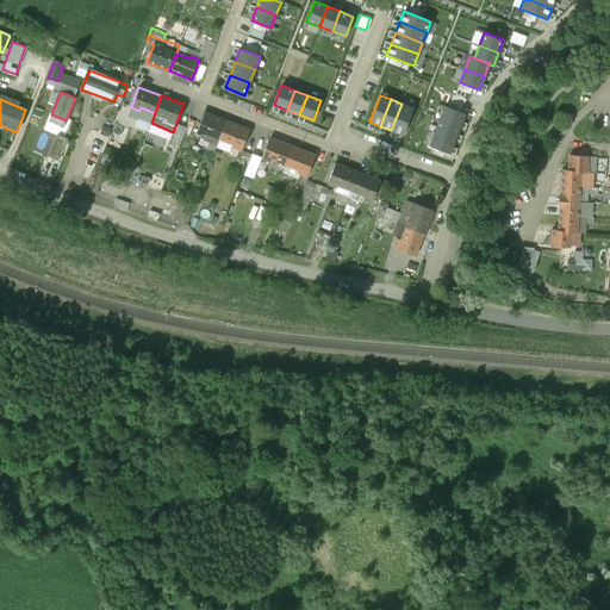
[(414,109),(402,104),(391,130),(403,135),(414,109)]
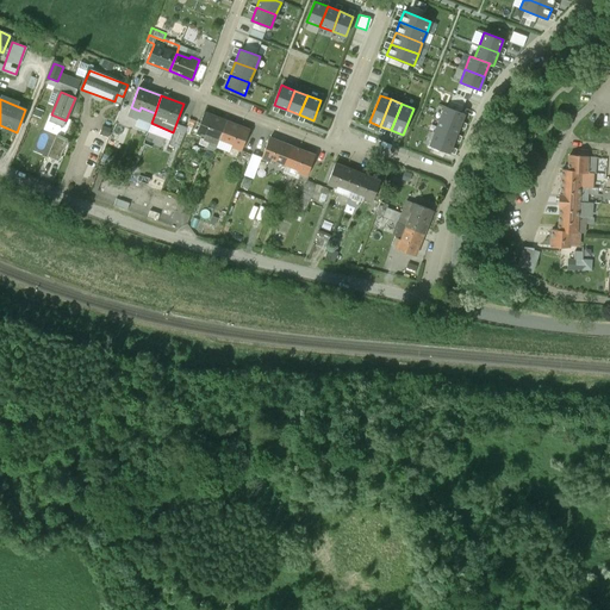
[(440,119),(459,128),(465,114),(444,106),(440,119)]
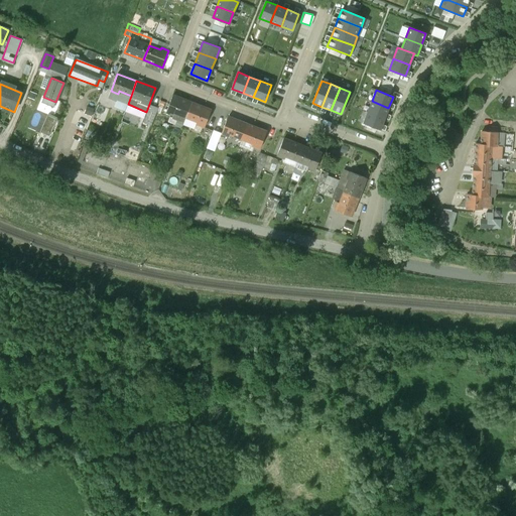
[(191,103),(172,95),(165,112),(173,115),(172,118),(183,123),(185,117),(191,103)]
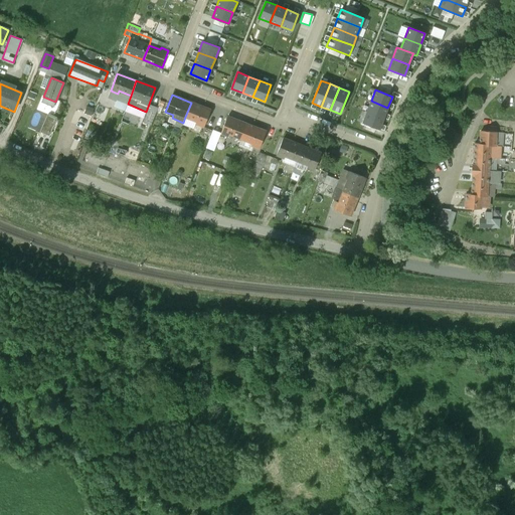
[(371,101),(367,112),(383,118),(387,108),(371,101)]
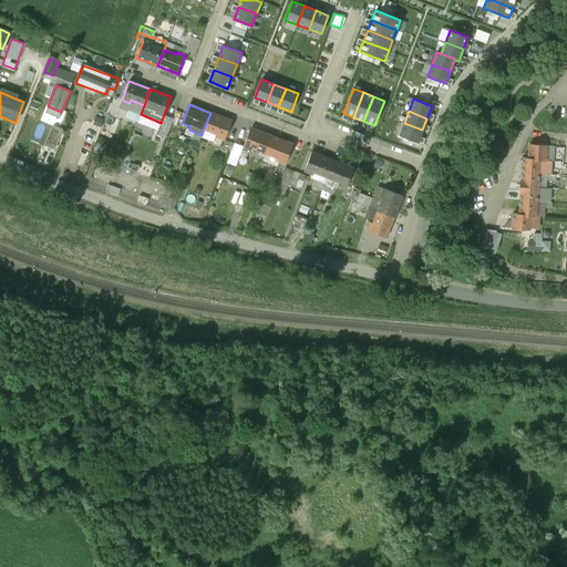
[(232,121),(210,113),(204,129),(217,134),(216,136),(224,140),(232,121)]
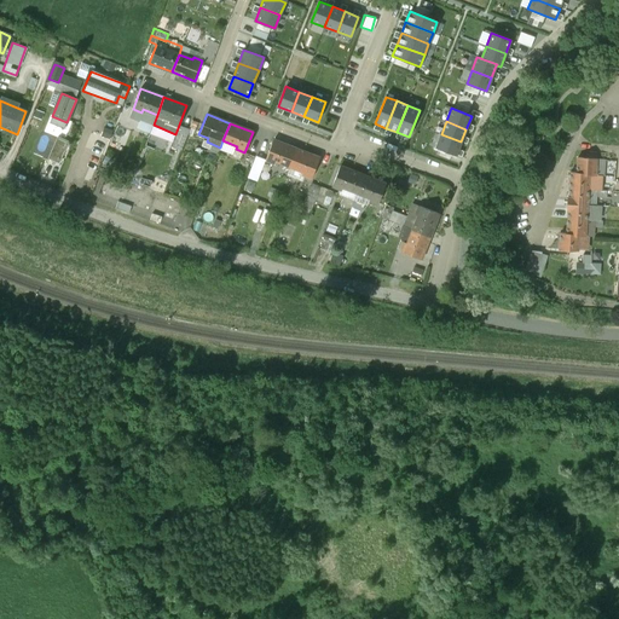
[(115,133),(127,137),(129,129),(117,126),(115,133)]
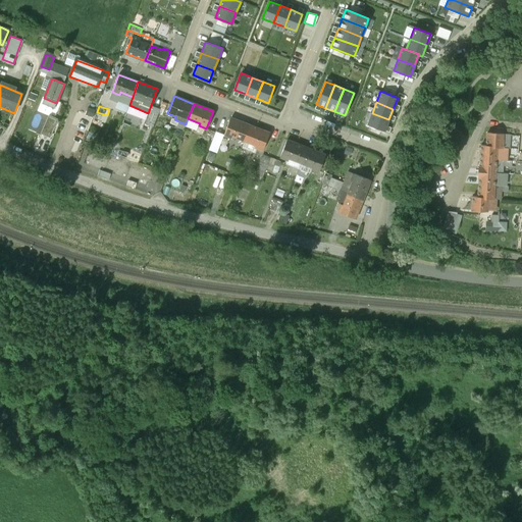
[(93,116),(95,109),(87,107),(85,114),(93,116)]
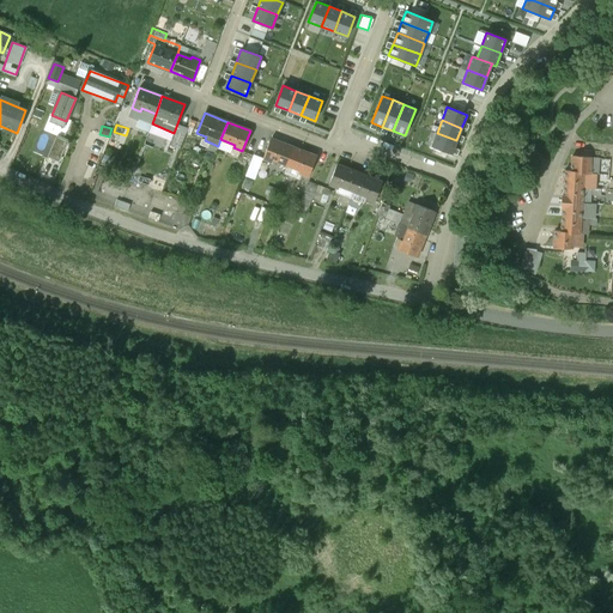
[(180,126),(171,146),(178,149),(187,128),(180,126)]
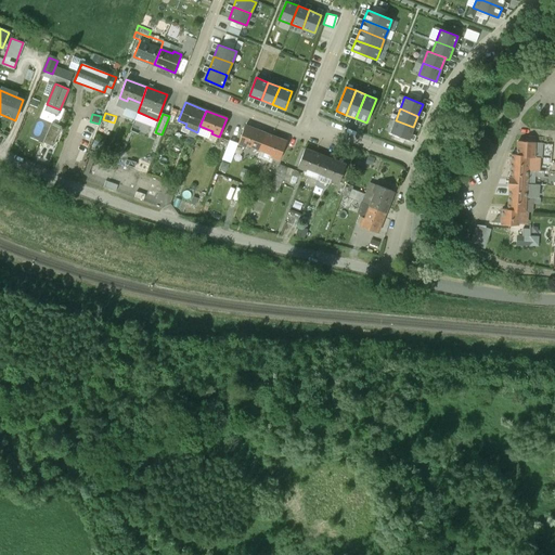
[(413,127),(396,120),(390,132),(409,139),(413,127)]
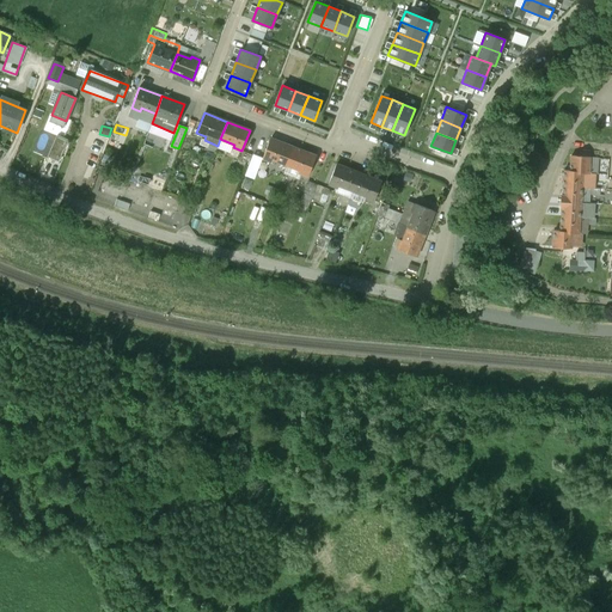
[(56,138),(48,158),(59,161),(67,141),(56,138)]
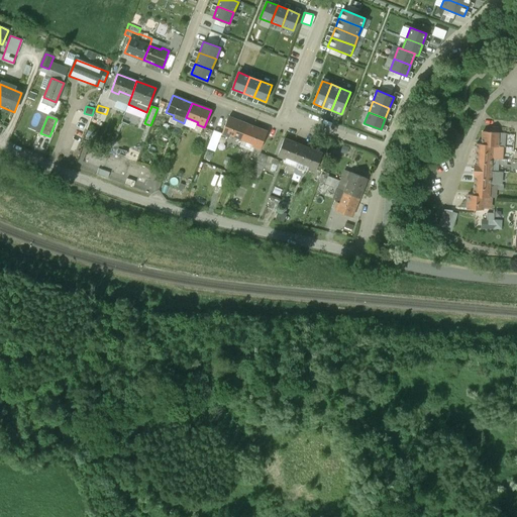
[(247,124),(228,117),(221,134),(229,137),(230,134),(241,139),(247,124)]
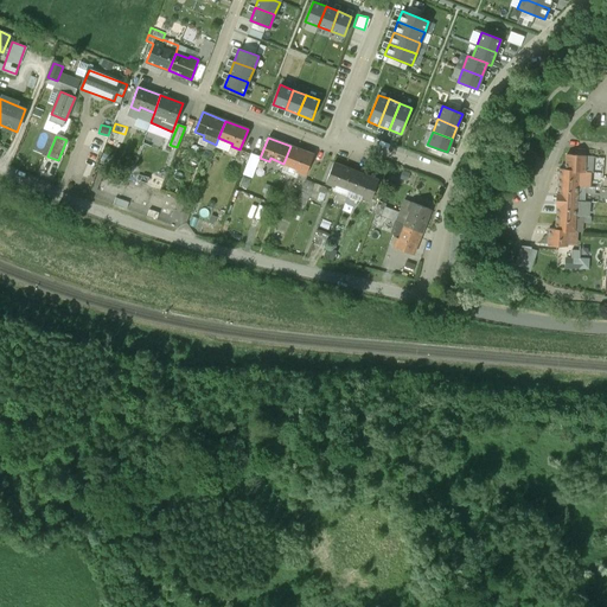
[(313,155),(291,146),(283,164),(285,164),(281,171),(295,177),(296,172),(305,174),(313,155)]
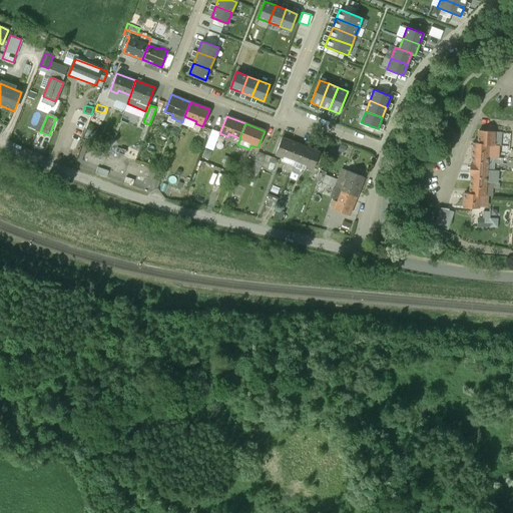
[(501,132),(494,131),(478,130),(478,142),(477,143),(488,143),(488,144),(495,145),(500,145),(501,132)]
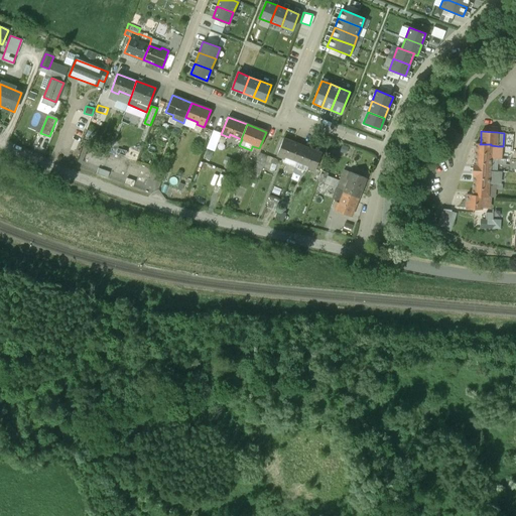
[(302,146),(283,138),(277,155),(284,158),(282,162),(294,167),(296,160),(297,160),(302,146)]
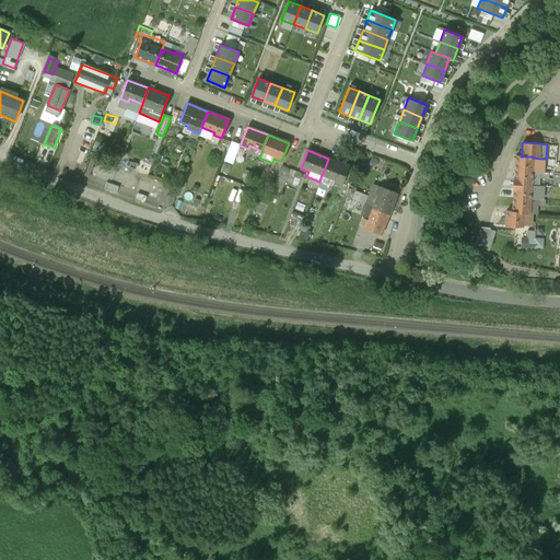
[(533,156),(521,156),(522,155),(515,155),(514,170),(538,172),(539,171),(539,165),(540,165),(540,159),(533,158),(533,156)]
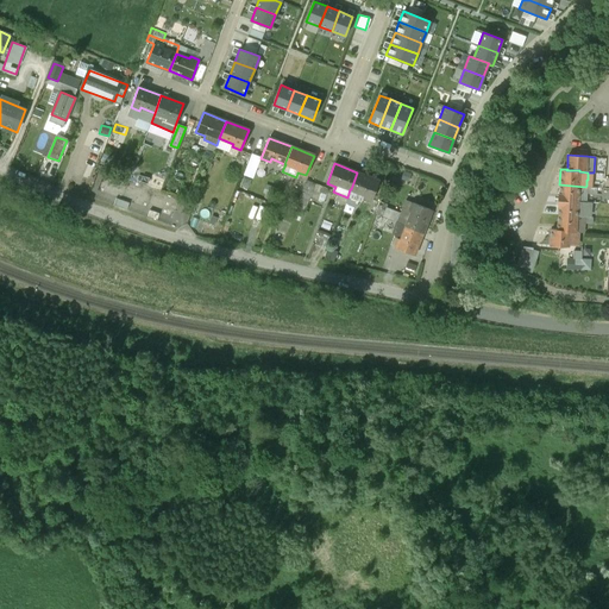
[(380,181),(357,173),(351,189),(350,189),(347,198),(358,201),(363,198),(372,201),(380,181)]
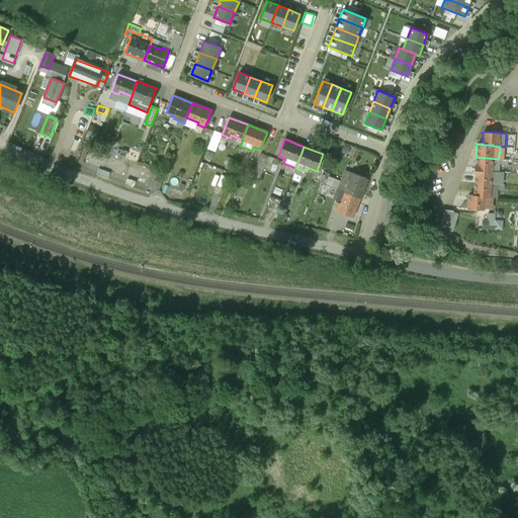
[(267,156),(261,154),(255,170),(261,173),(262,173),(266,162),(265,161),(267,156)]
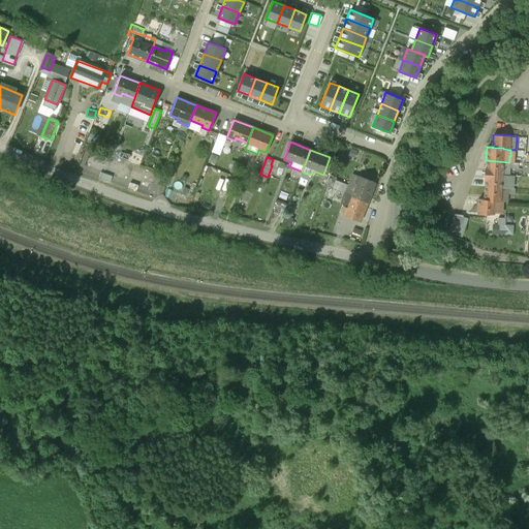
[(284,164),(273,159),(271,164),(272,165),(282,169),(284,164)]
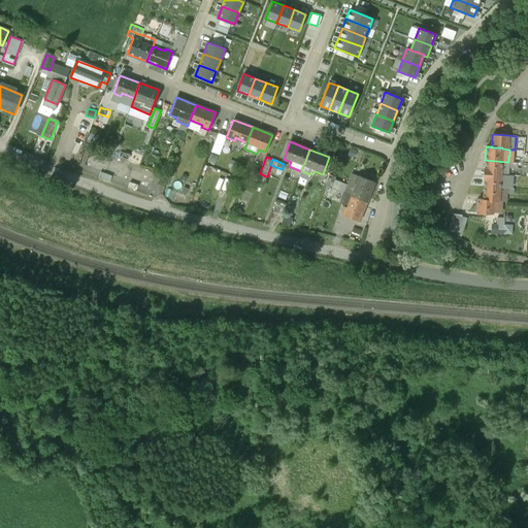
[(507,162),(485,160),(485,167),(484,167),(484,173),(501,174),(507,174),(507,167),(507,162)]
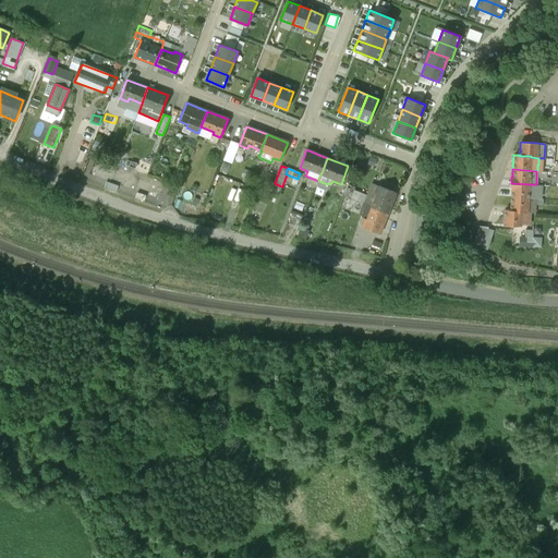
[(275,183),(268,180),(266,186),(279,193),(281,186),(275,183)]
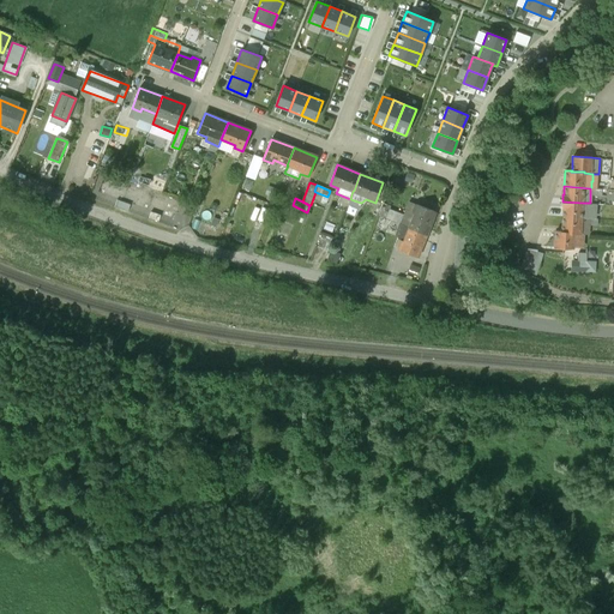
[(361,203),(350,199),(348,205),(359,210),(361,203)]
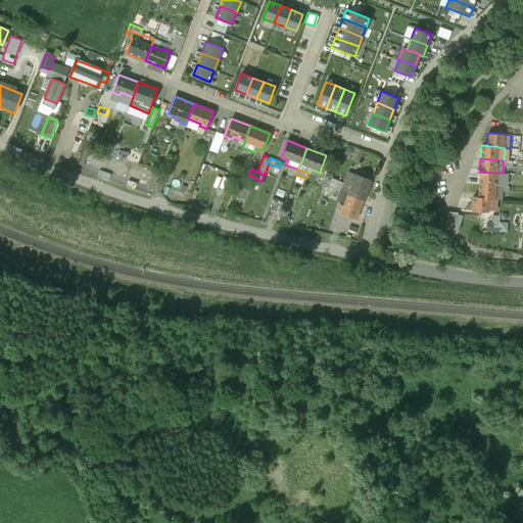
[(503,173),(496,173),(479,172),(478,177),(479,177),(479,184),(495,185),(502,186),(506,186),(506,174),(503,174),(503,173)]
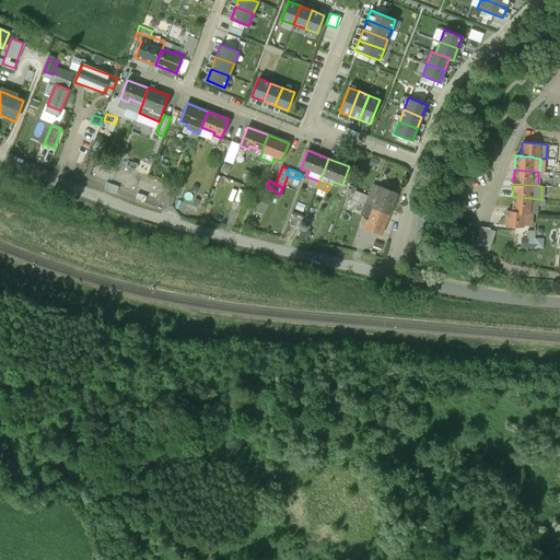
[(349,185),(347,191),(345,197),(351,199),(356,191),(357,188),(356,188),(349,185)]
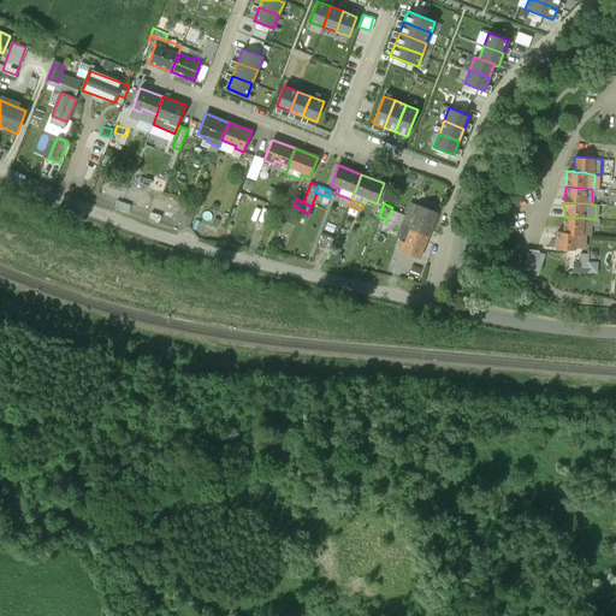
[(437,213),(416,205),(413,214),(407,212),(404,215),(401,225),(410,229),(428,236),(437,213)]
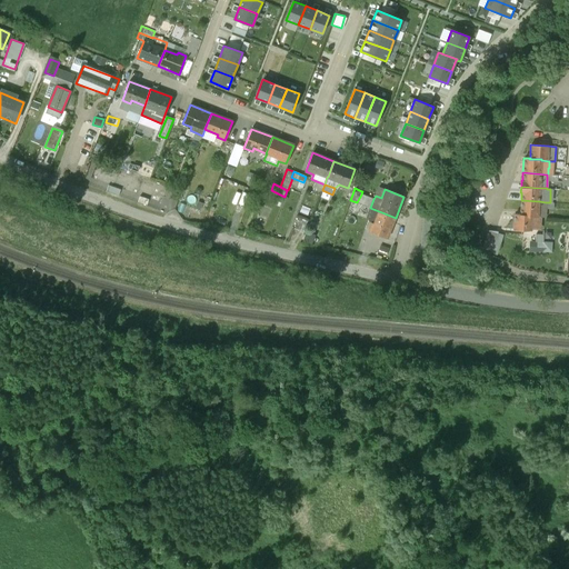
[(352,195),(345,191),(341,199),(349,202),(350,200),(352,195)]
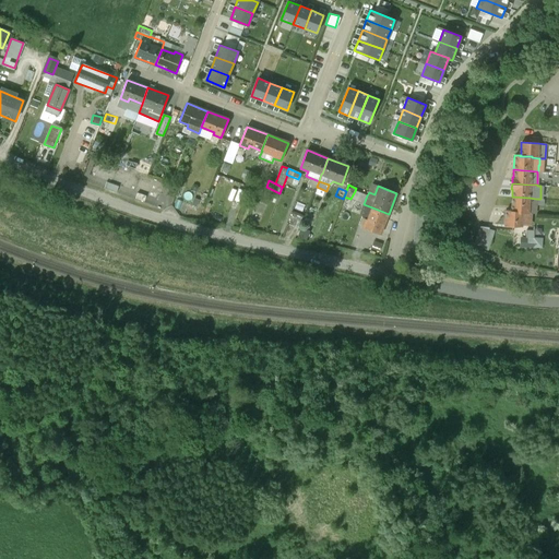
[(367,195),(355,191),(351,199),(364,204),(367,195)]
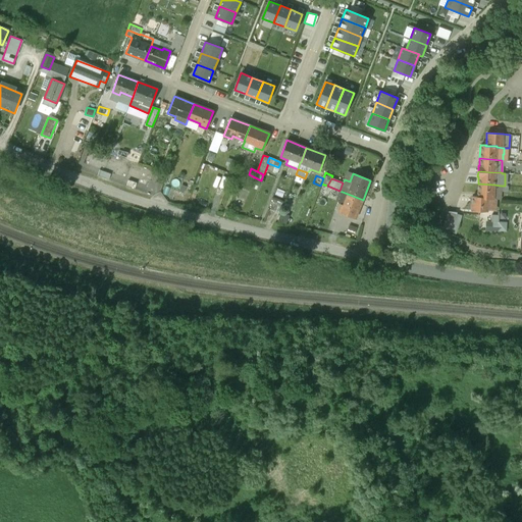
[(494,185),(478,184),(477,196),(477,197),(493,198),(494,198),(500,199),(501,191),(500,191),(501,186),(494,185)]
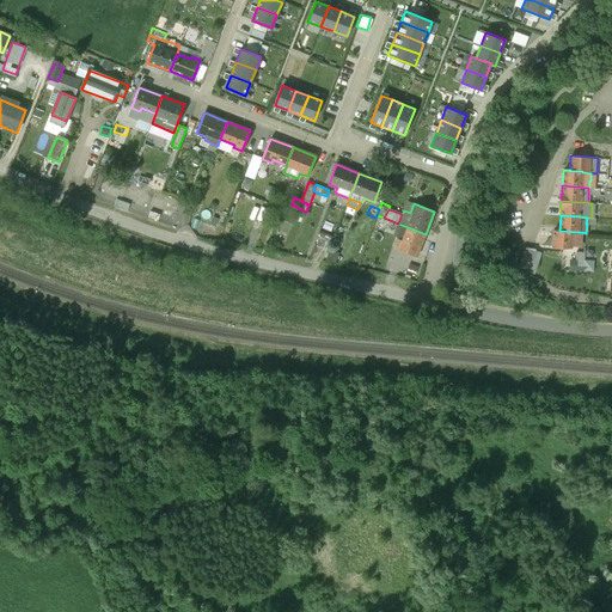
[(398,224),(390,220),(387,227),(396,230),(398,224)]
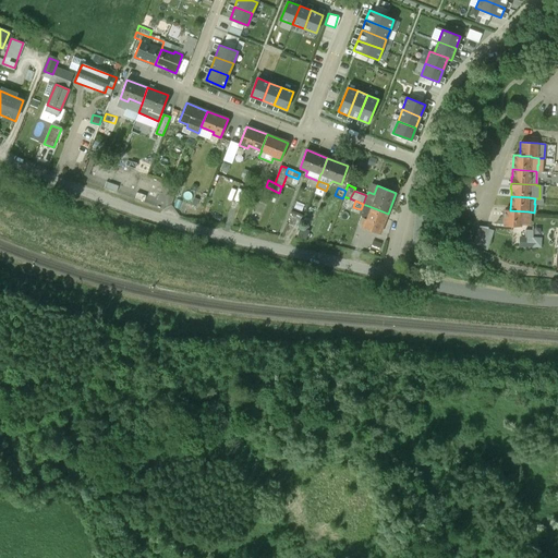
[(388,214),(372,207),(367,219),(364,219),(361,227),(379,234),(388,214)]
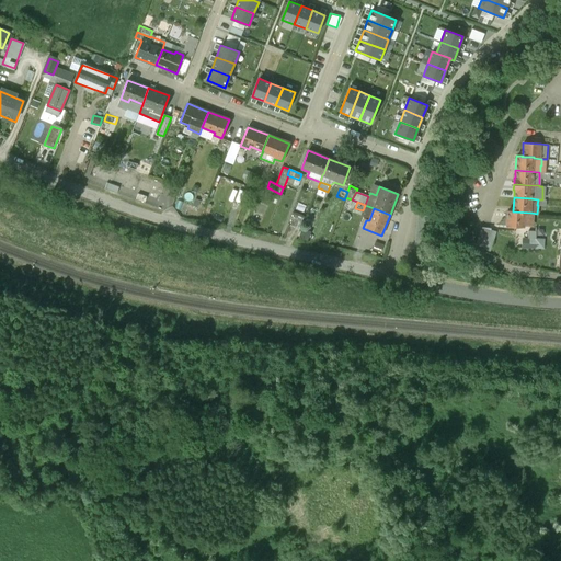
[(530,213),(513,212),(513,210),(507,210),(506,226),(524,227),(524,224),(530,225),(531,213),(530,213)]
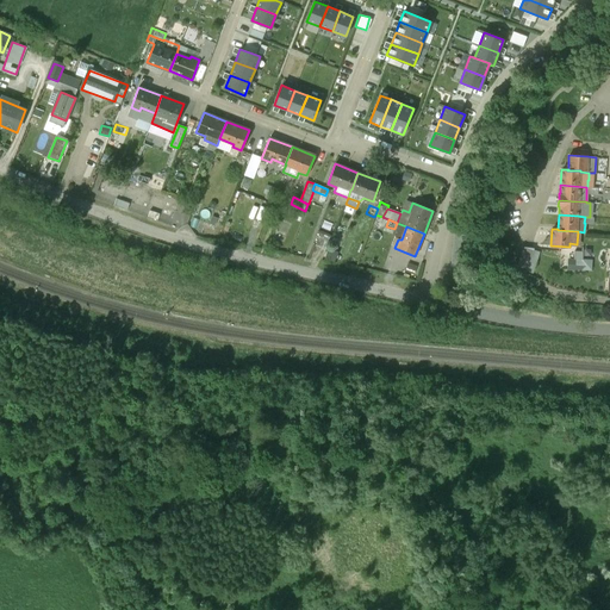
[(330,238),(319,234),(315,247),(325,250),(330,238)]
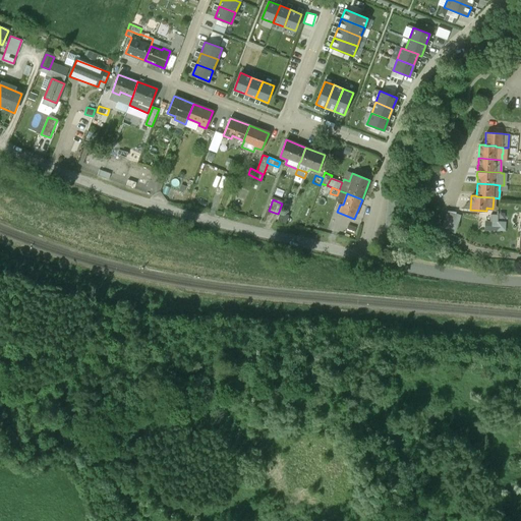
[(455,212),(448,211),(443,229),(449,232),(455,212)]
